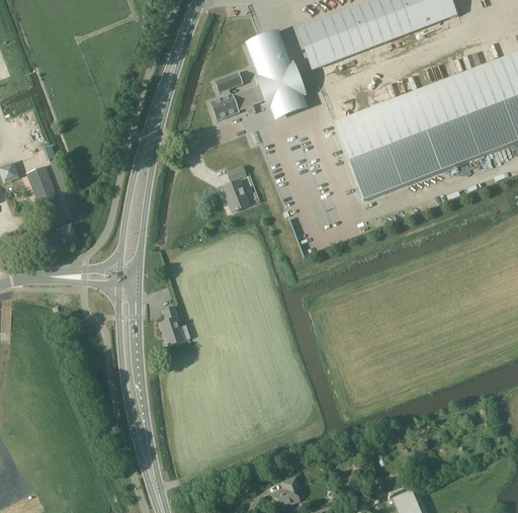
[(366,0),(296,27),(312,68),(456,12),(451,0),(366,0)]
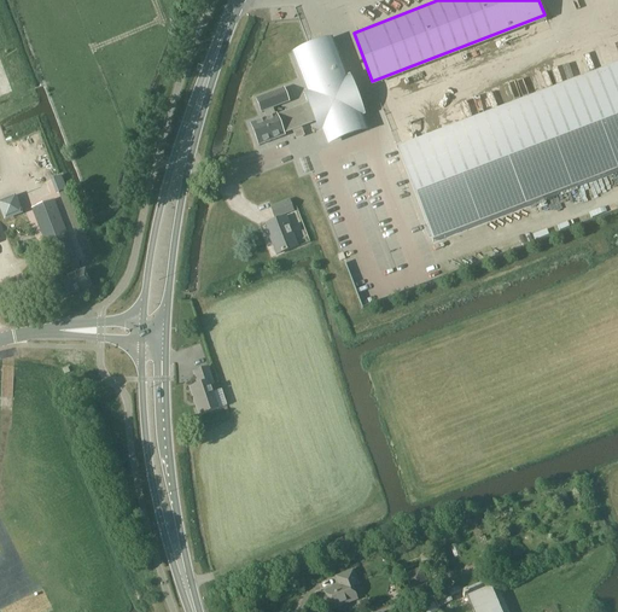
[(284,82),(268,88),(256,93),(262,106),(267,105),(269,111),(251,118),(260,140),(284,130),(284,129),(314,118),(319,128),(321,127),(327,141),(367,126),(361,111),(366,110),(350,71),(347,73),(331,33),(291,48),(307,87),(302,88),(305,98),(275,109),(273,102),(289,95),(284,82)]
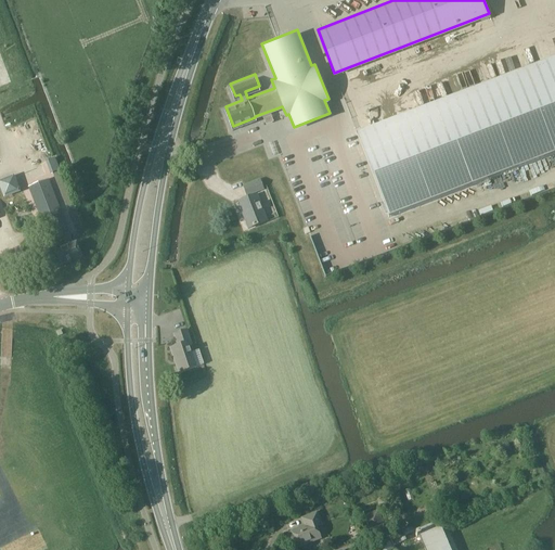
[(554,54),(357,130),(389,214),(554,150),(554,54)]
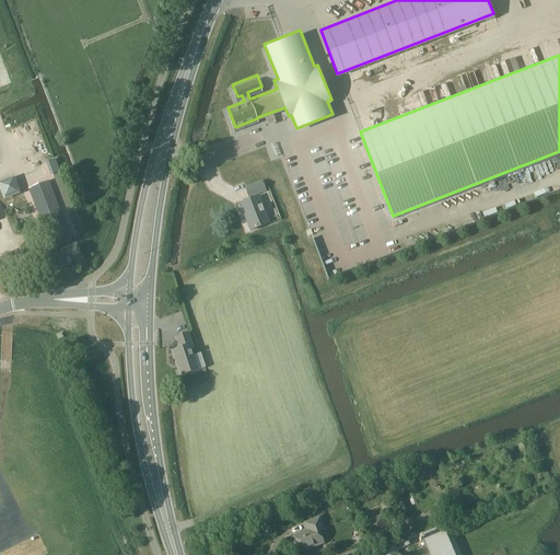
[(13,174),(0,178),(0,181),(4,194),(19,188),(13,174)]
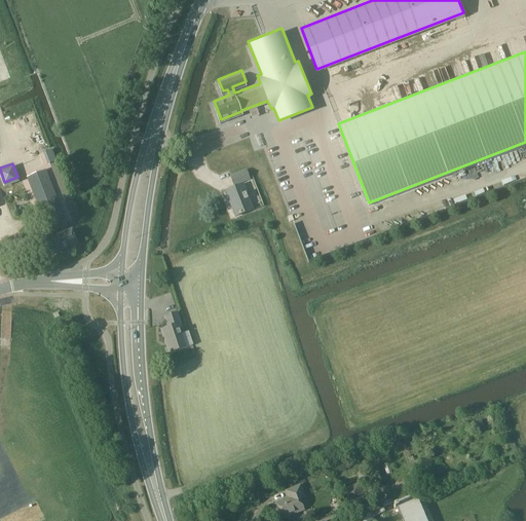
[(69,227),(45,165),(28,172),(48,226),(46,226),(46,227),(53,248),(78,238),(73,226),(69,227)]
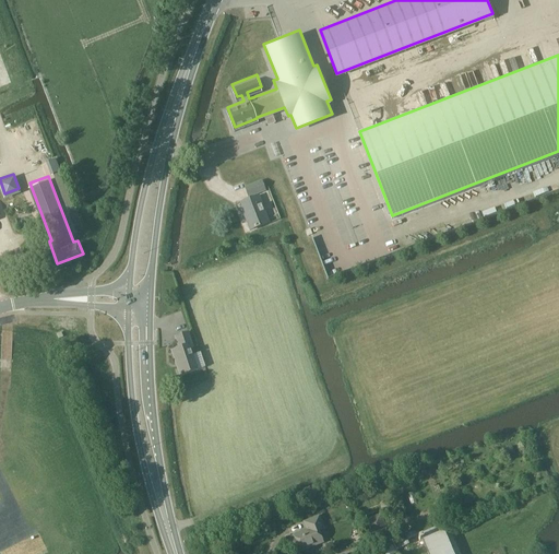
[(250,190),(265,185),(262,176),(246,181),(250,190)]
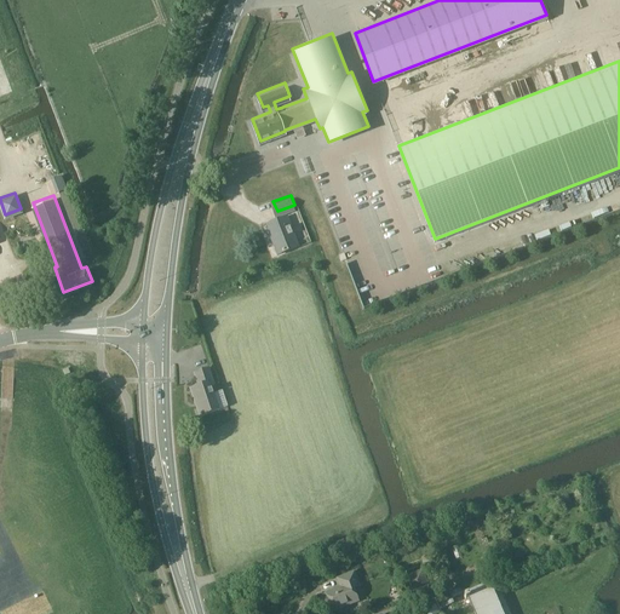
[(277,248),(296,241),(291,230),(294,229),(287,212),(267,221),(277,248)]
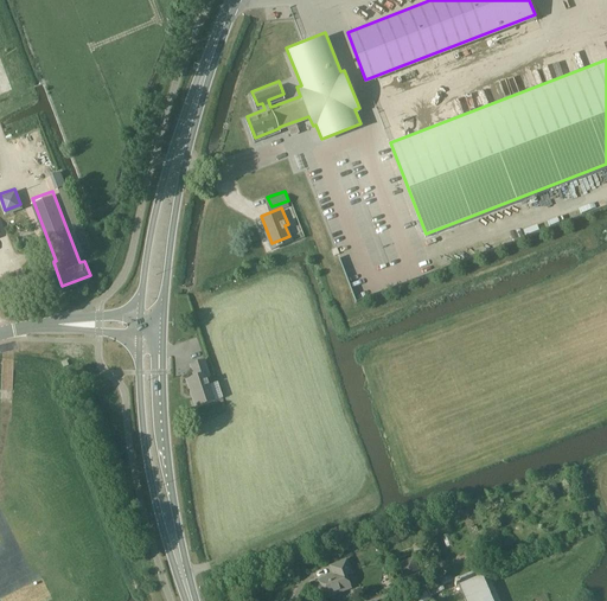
[(209,371),(204,356),(191,359),(195,372),(187,373),(196,401),(212,396),(205,371),(209,371)]
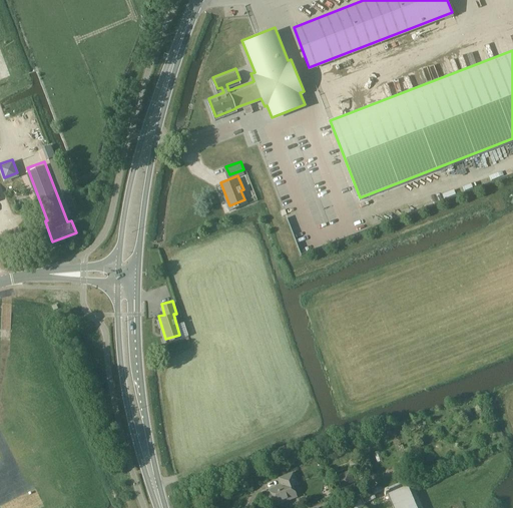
[(340,489),(356,484),(351,468),(335,473),(340,489)]
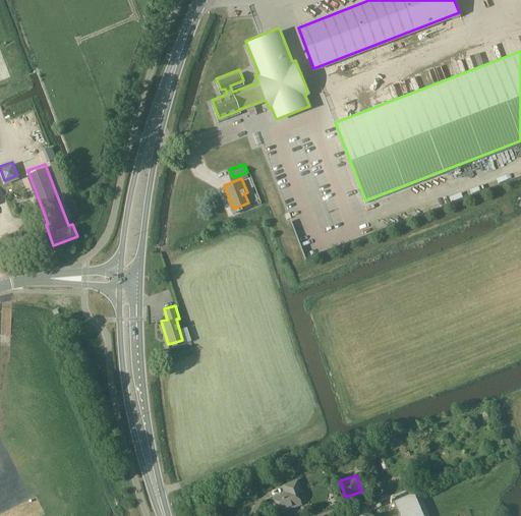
[(280,510),(302,501),(298,491),(303,489),(298,476),(283,482),(286,489),(274,494),(280,510)]
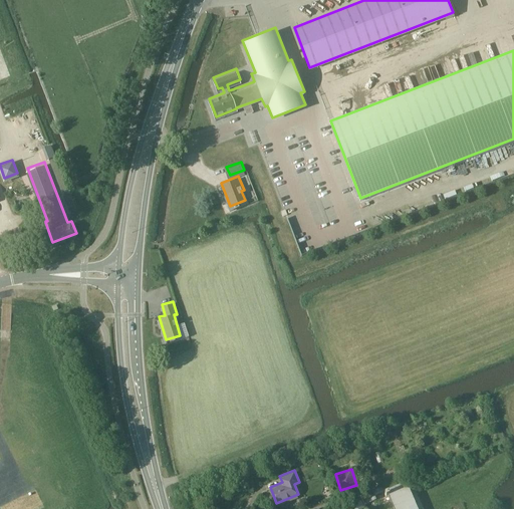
[(395,508),(419,508),(407,479),(387,487),(395,508)]
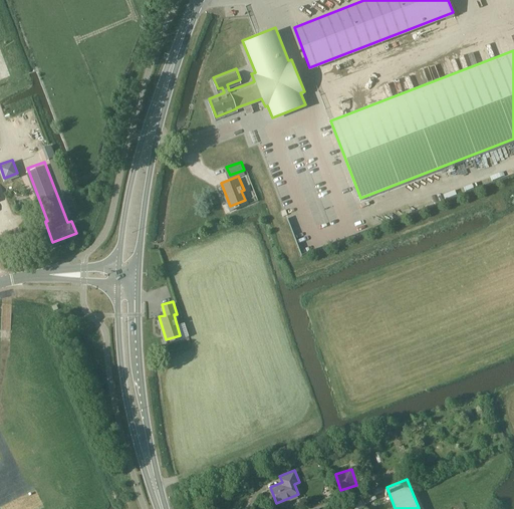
[(350,500),(350,508),(358,508),(362,508),(362,500),(350,500)]
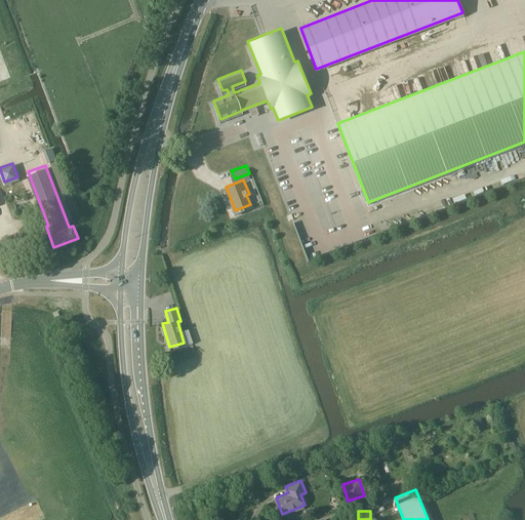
All buildings are outlined.
